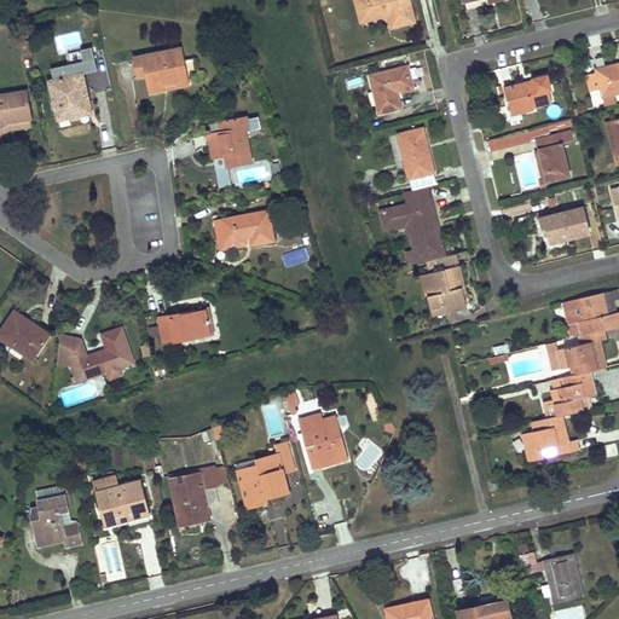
[(415,21),(410,0),(356,0),(363,21),(389,15),(392,27),(415,21)]
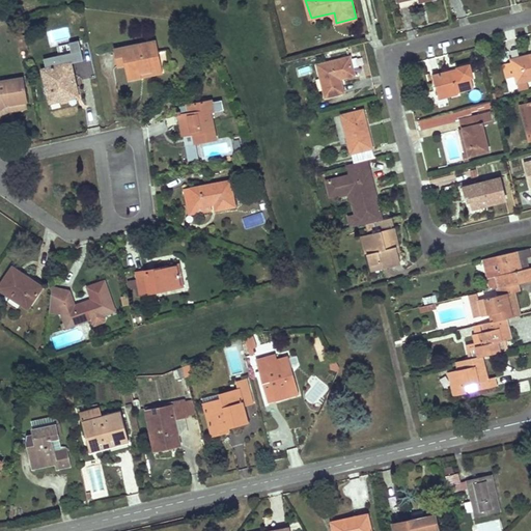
[(400,8),(419,4),(417,0),(413,0),(398,3),(400,8)]
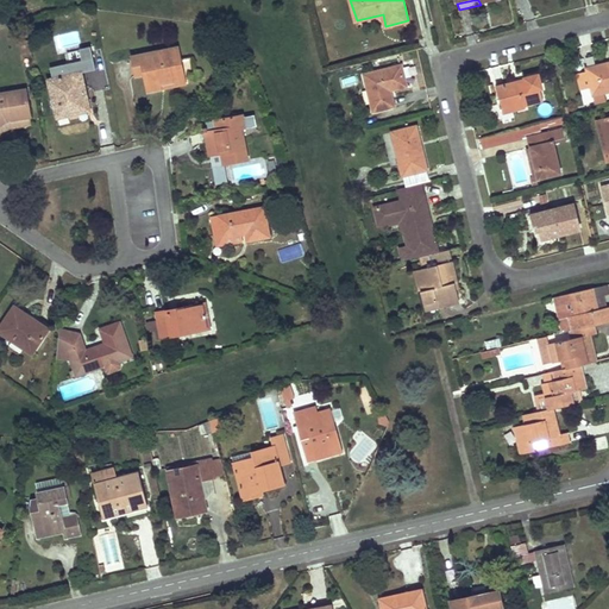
[(186,80),(179,46),(132,56),(137,75),(145,74),(149,92),(162,89),(162,85),(186,80)]
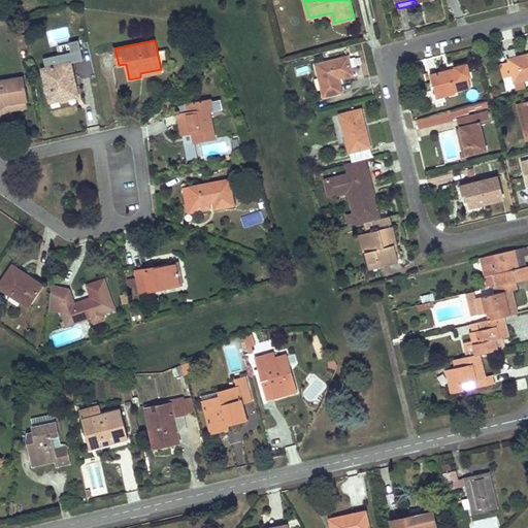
[(45,59),(47,68),(71,63),(81,61),(78,41),(69,43),(71,53),(45,59)]
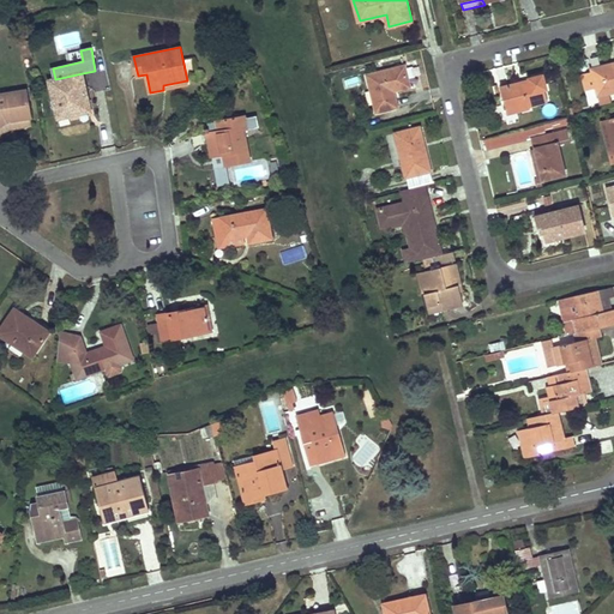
[(613,64),(591,70),(593,72),(582,74),(587,91),(596,89),(599,96),(608,94),(613,91),(613,64)]
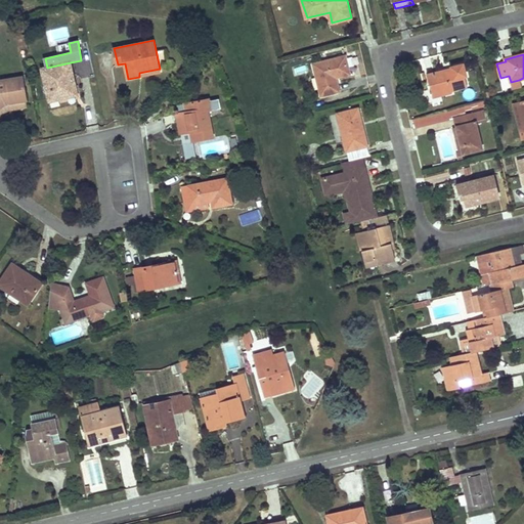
[(350,74),(345,56),(313,64),(321,95),(340,91),(336,77),(350,74)]
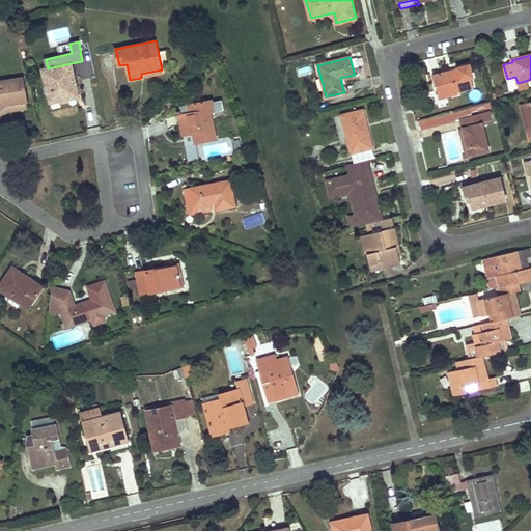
[(78,90),(72,63),(48,68),(43,70),(50,103),(55,102),(60,101),(59,94),(78,90)]
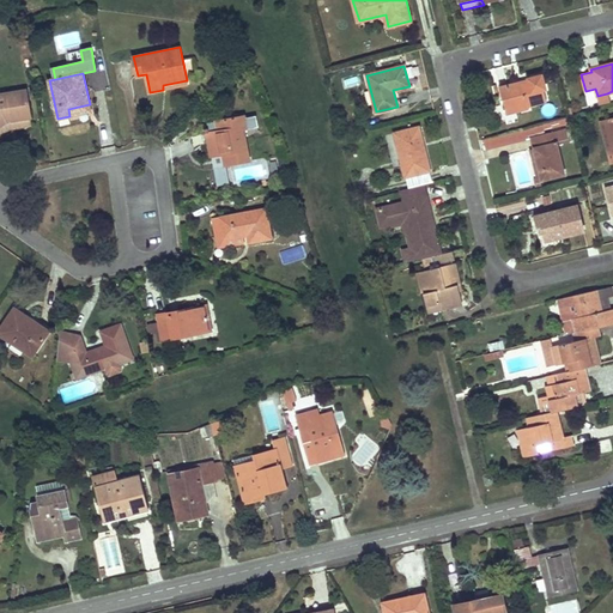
[(546,89),(542,74),(528,77),(528,80),(499,87),(505,109),(514,107),(515,113),(529,109),(529,107),(547,102),(545,90),(546,89)]
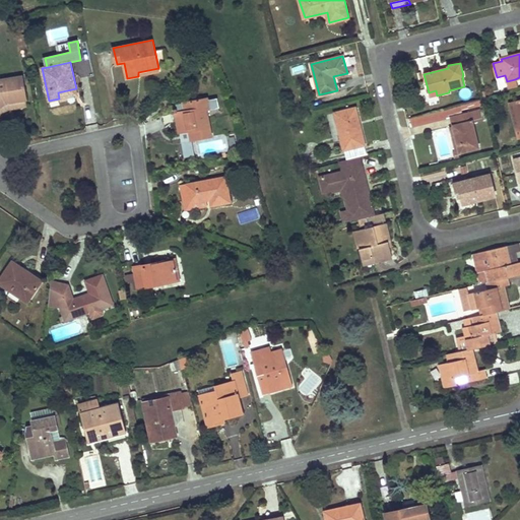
[(159,72),(158,68),(138,72),(138,76),(138,77),(149,74),(159,72)]
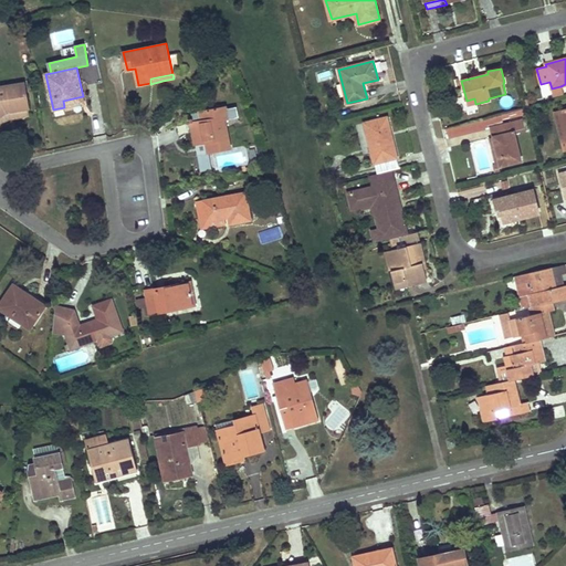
[(29,107),(24,84),(0,86),(0,115),(7,111),(28,107),(29,107)]
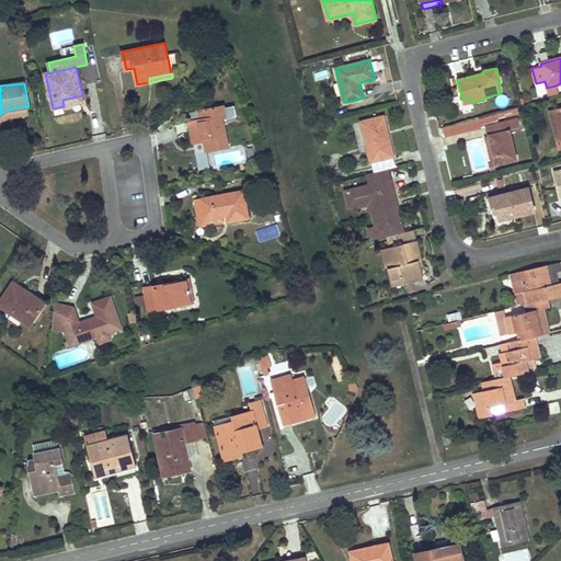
[(549,95),(558,93),(556,86),(547,88),(549,95)]
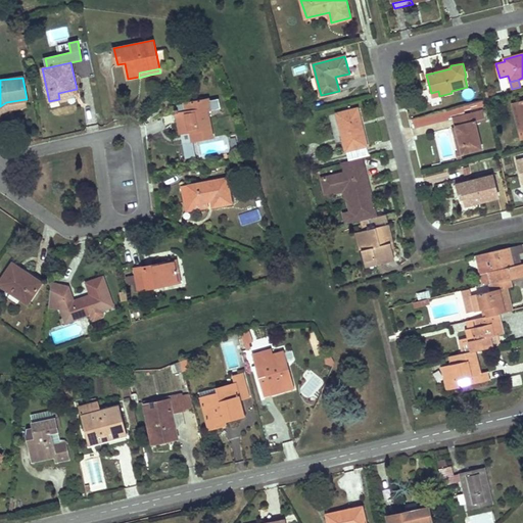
[(78,95),(77,89),(58,93),(59,99),(78,95)]
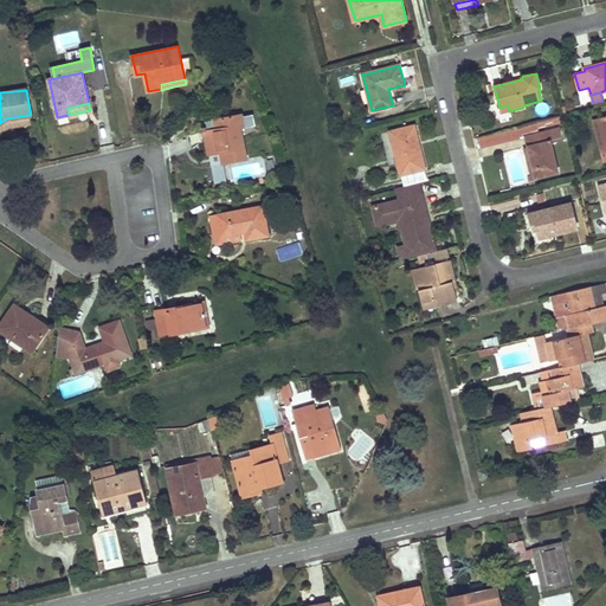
[(0,134),(10,127),(31,123),(30,115),(7,118),(0,123),(0,134)]
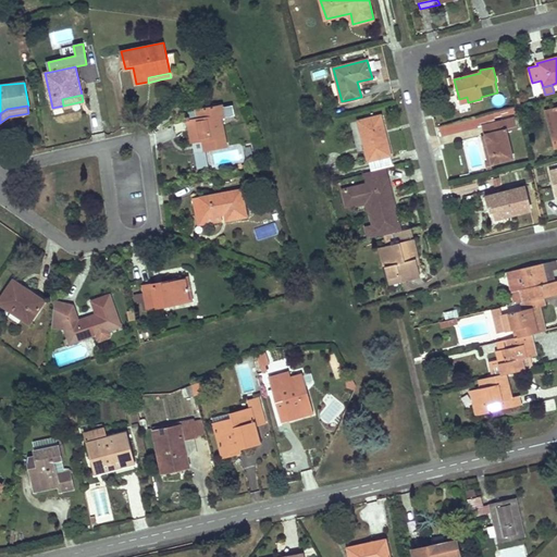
[(224,114),(223,106),(195,110),(196,119),(189,120),(192,134),(193,143),(203,140),(206,149),(226,146),(222,115),(224,114)]
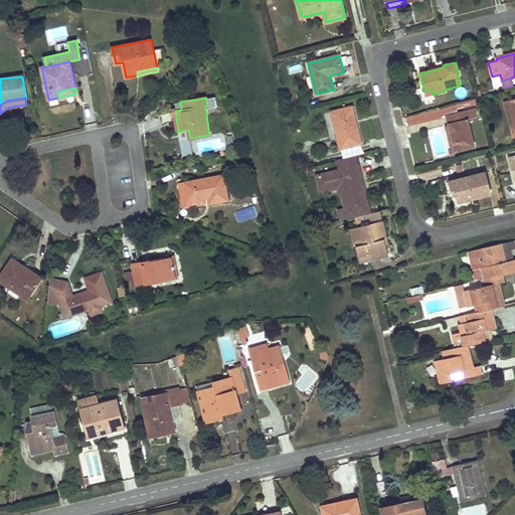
[(408,125),(446,116),(449,125),(455,151),(474,147),(469,123),(478,121),(475,110),(459,114),(458,109),(475,105),(475,101),(407,116),(408,125)]
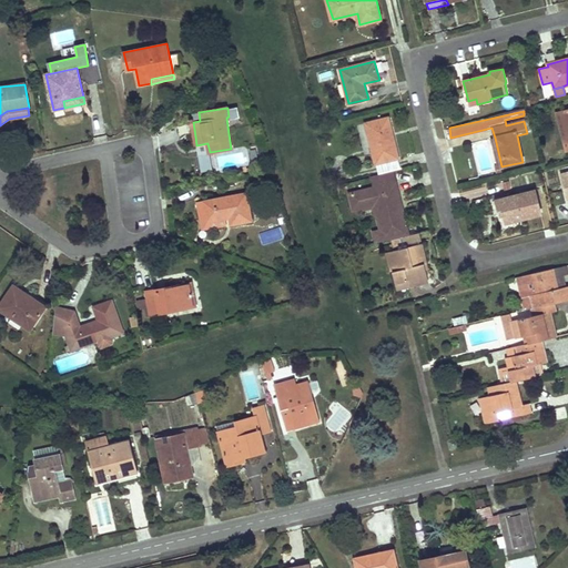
[(399,159),(388,118),(366,123),(376,164),(399,159)]
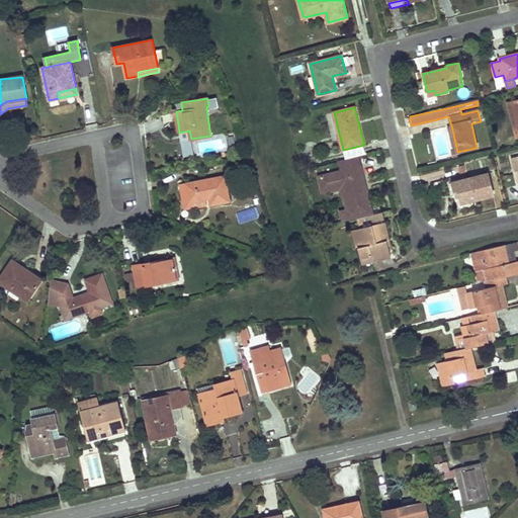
[(447,126),(452,153),(457,152),(451,125),(447,126)]
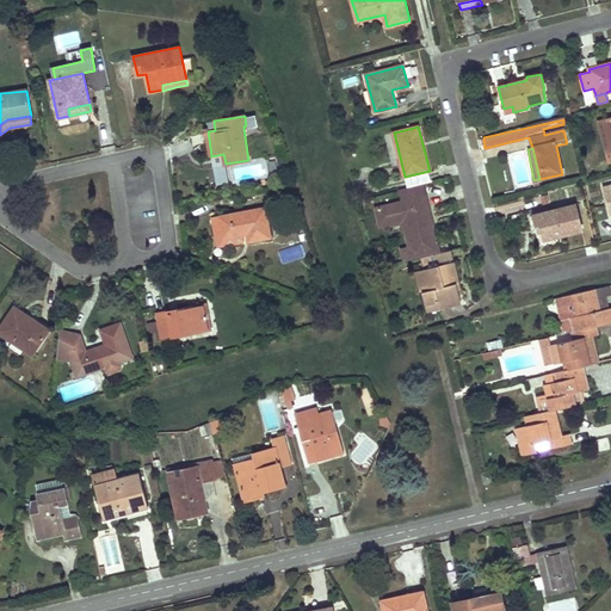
[(440,253),(424,184),(399,190),(402,202),(375,208),(380,226),(402,220),(409,248),(401,250),(405,261),(436,254),(440,253)]
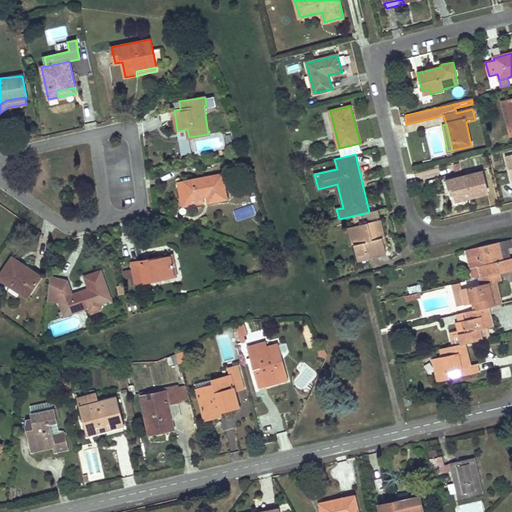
[(488,193),(482,171),(447,180),(450,190),(453,189),(454,195),(456,201),(488,193)]
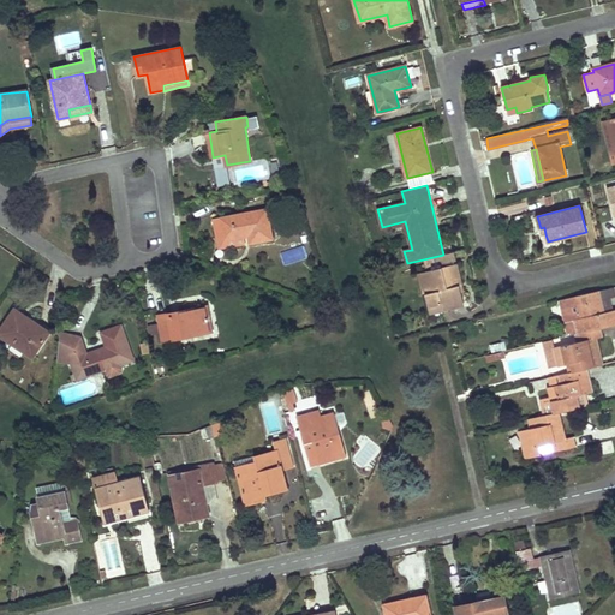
[(273,238),(267,210),(221,219),(214,220),(218,238),(224,237),(225,239),(228,239),(245,236),(245,234),(249,233),(249,236),(250,243),(273,238)]
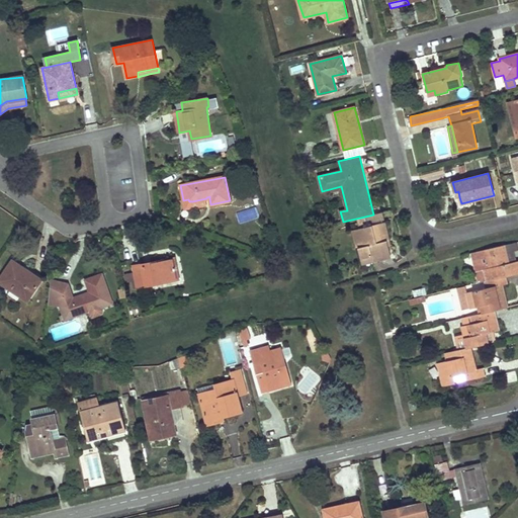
[(193,207),(192,201),(189,201),(188,199),(183,200),(185,209),(193,207)]
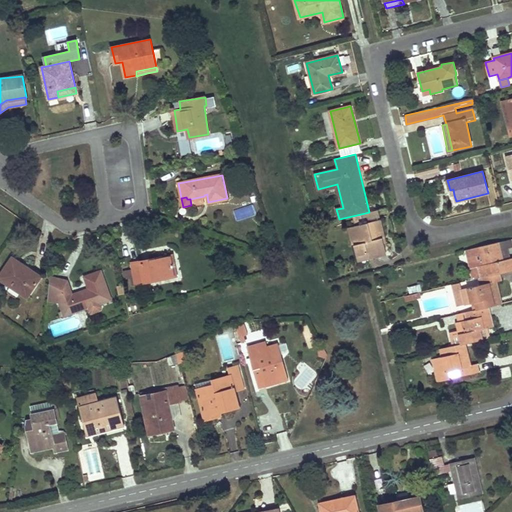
[(369,212),(365,213),(367,220),(380,216),(378,209),(369,212)]
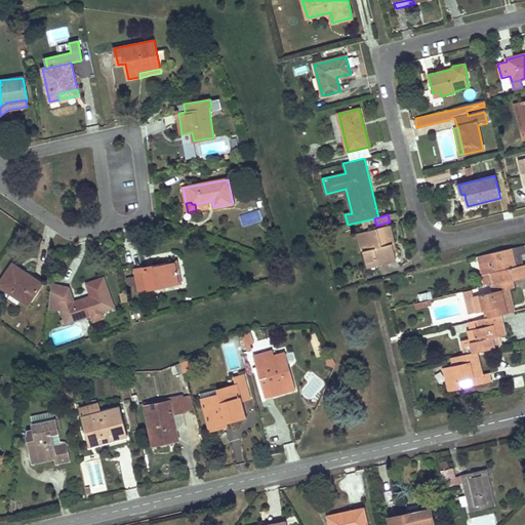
[(397,259),(389,225),(359,232),(367,267),(397,259)]
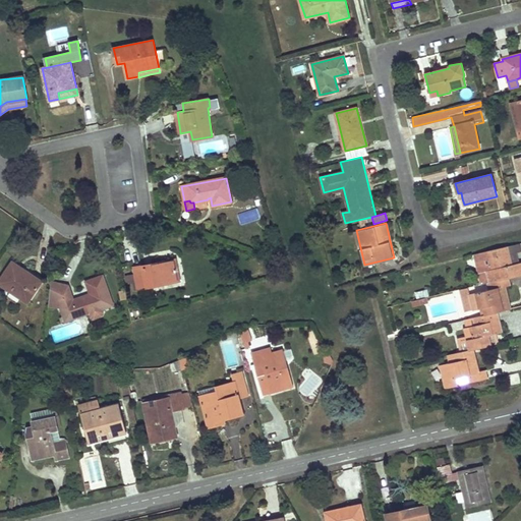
[(520,250),(519,244),(474,255),(477,269),(481,284),(508,278),(520,275),(520,263),(519,264),(516,253),(520,251),(520,250)]
